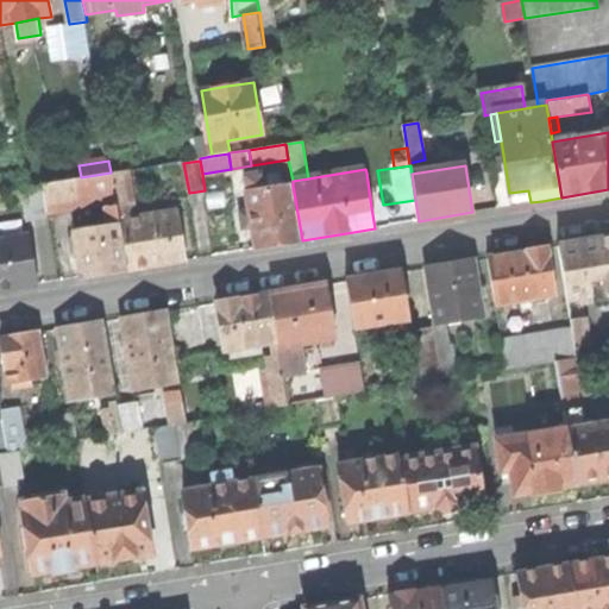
[(129,170),(114,173),(119,202),(133,200),(129,170)]
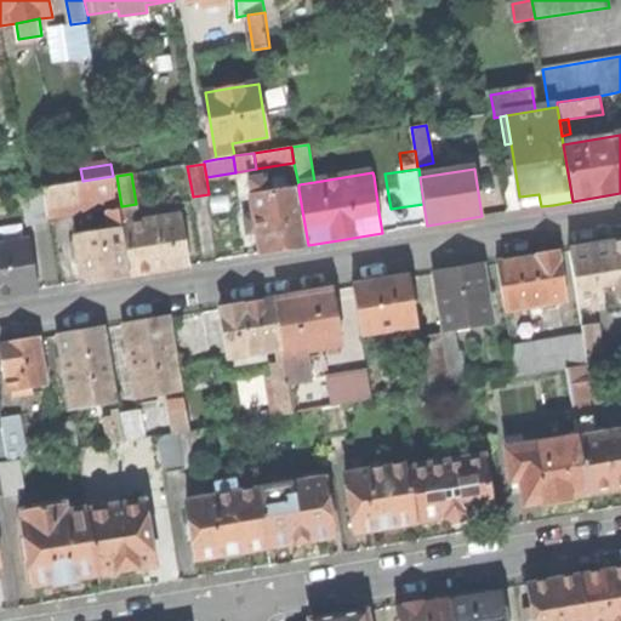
[(374,176),(379,211),(391,209),(385,174),(374,176)]
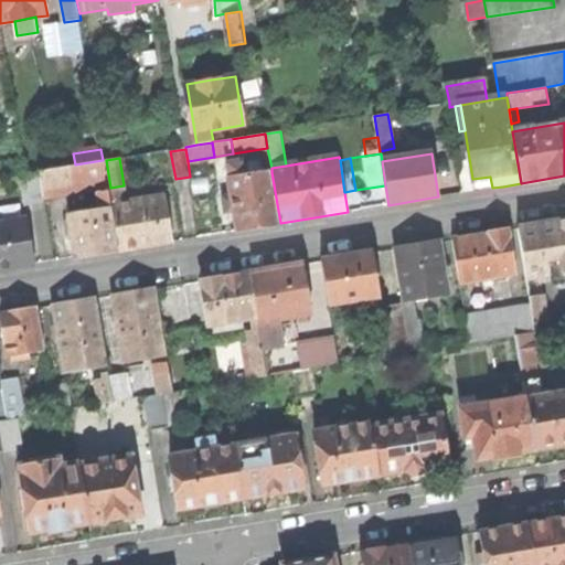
[(75,164),(72,166),(75,184),(76,190),(77,190),(97,187),(99,200),(112,198),(110,188),(106,160),(103,160),(75,164)]
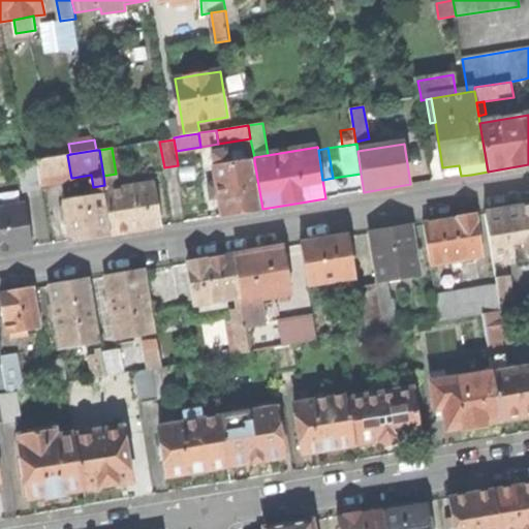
[(215,153),(217,166),(235,163),(234,158),(229,159),(228,151),(215,153)]
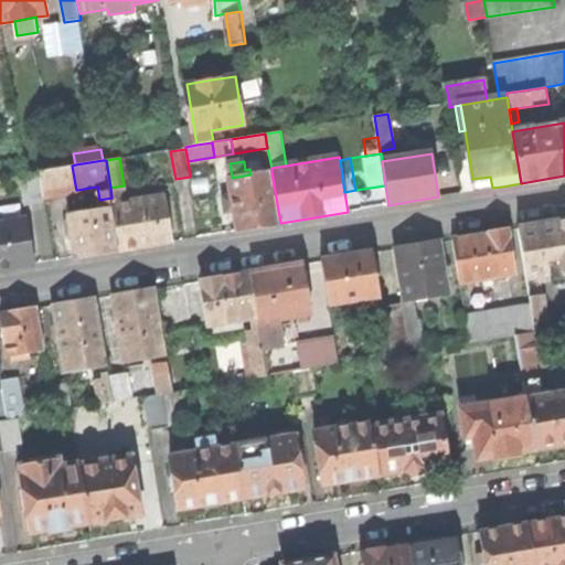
[(48,169),(51,189),(71,185),(75,184),(72,166),(48,169)]
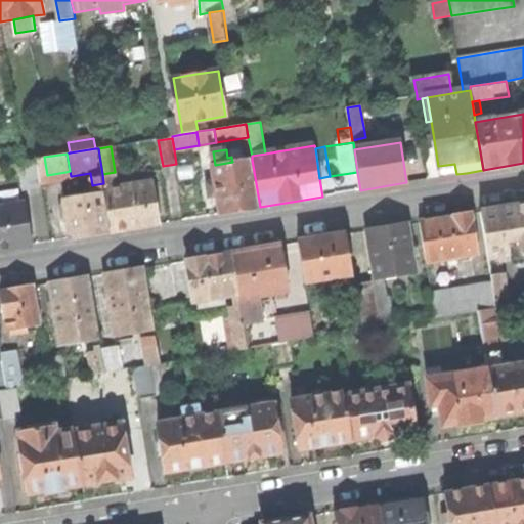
[(39,161),(42,185),(48,184),(47,175),(44,157),(38,158),(39,161)]
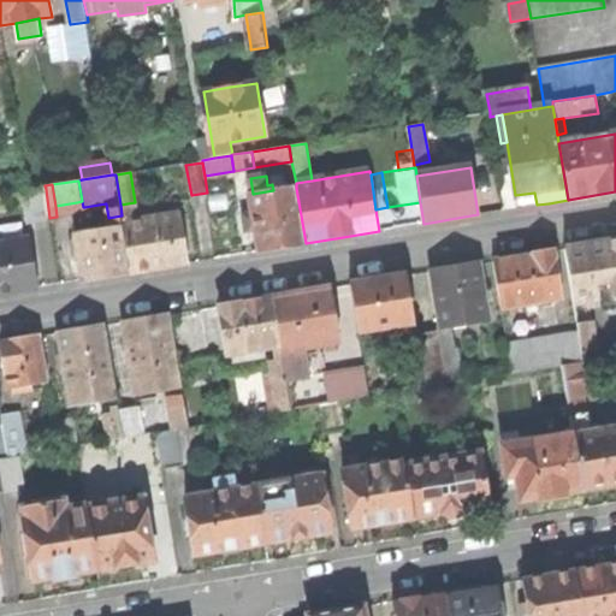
[(296,188),(273,190),(253,194),(252,195),(258,234),(253,235),(254,242),(259,241),(261,250),(283,247),(306,243),(296,188)]
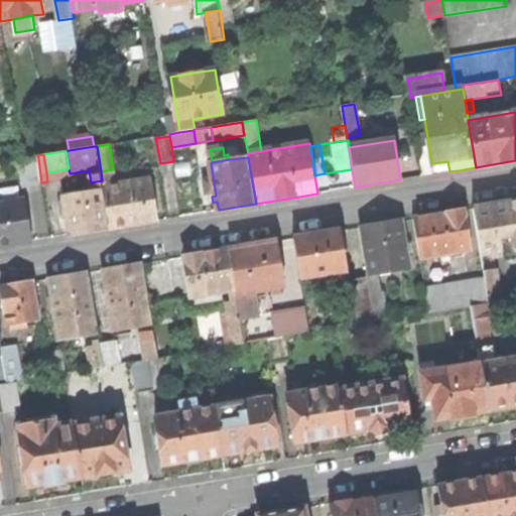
[(41,182),(38,158),(21,160),(22,168),(25,186),(42,183),(41,182)]
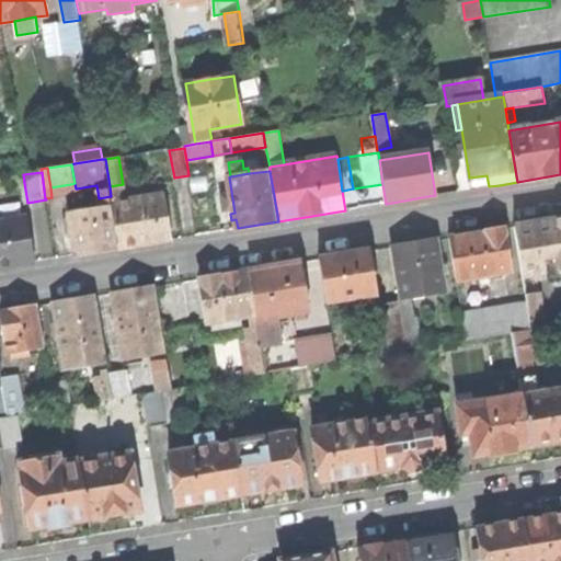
[(70,190),(70,184),(50,187),(52,197),(77,193),(77,189),(76,189),(70,190)]
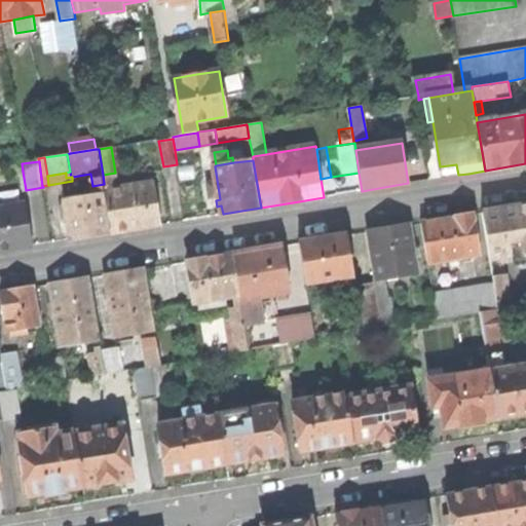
[(104,184),(92,186),(94,195),(104,193),(105,193),(104,184)]
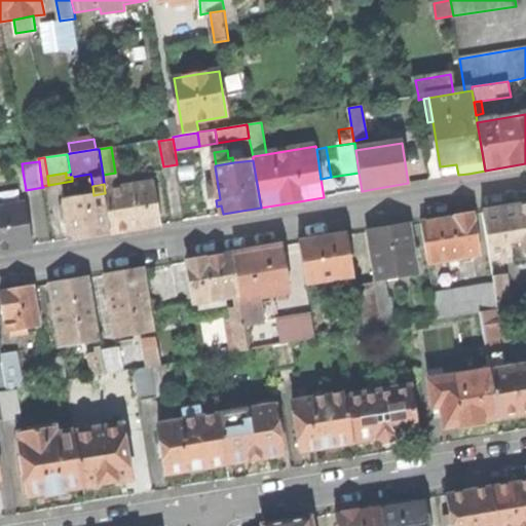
[(107,191),(114,232),(138,228),(159,225),(153,184),(107,191)]
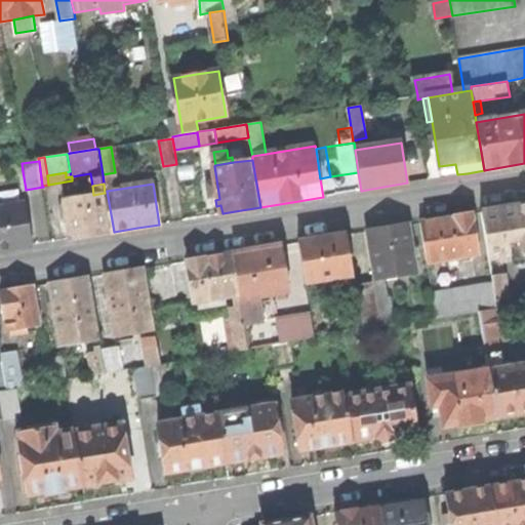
[(66,199),(67,204),(69,212),(73,239),(92,235),(110,233),(104,193),(93,195),(66,199)]
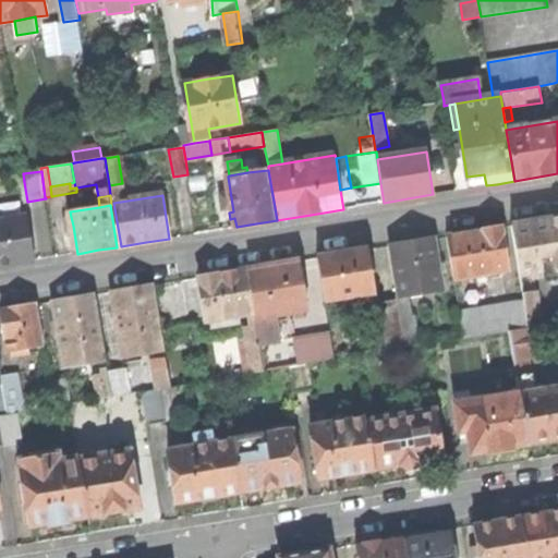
[(0,221),(0,266),(10,265),(33,261),(26,217),(0,221)]
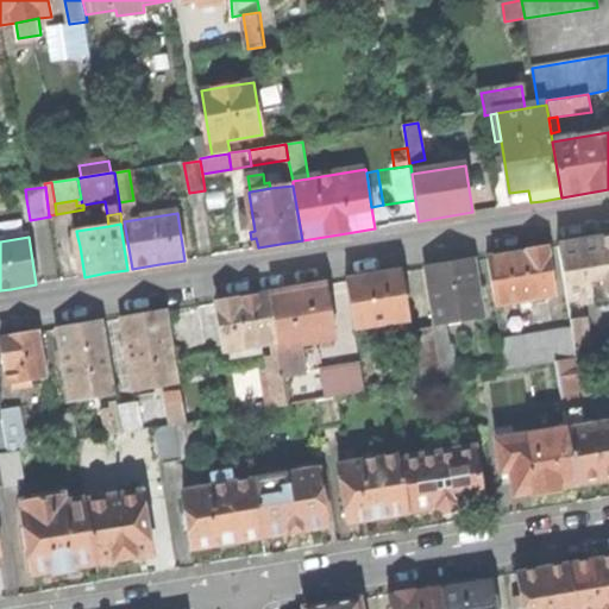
[(608,292),(608,237),(595,239),(559,245),(569,299),(595,294),(608,292)]
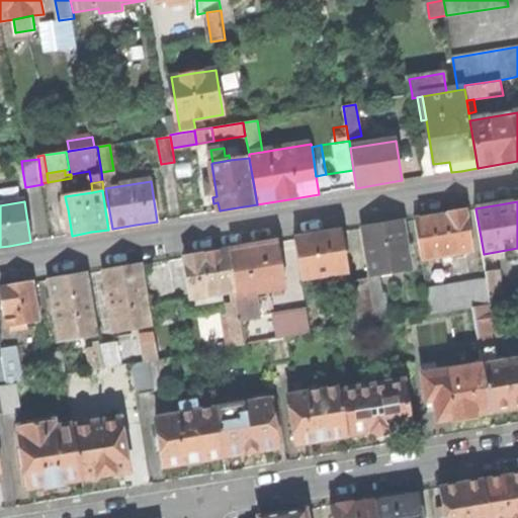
[(416,219),(423,259),(472,250),(466,210),(442,214),(416,219)]
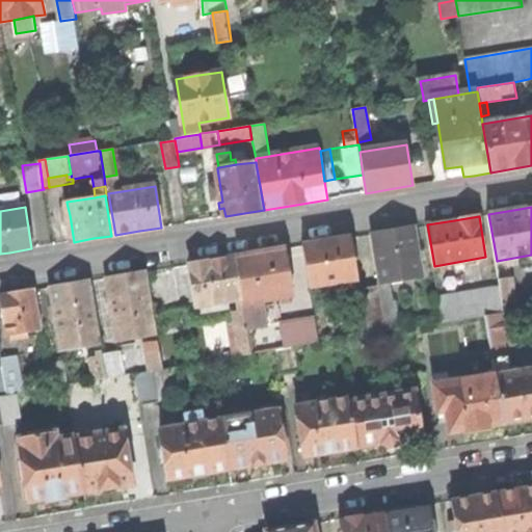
[(374,234),(382,283),(390,282),(423,275),(415,227),(394,231),(374,234)]
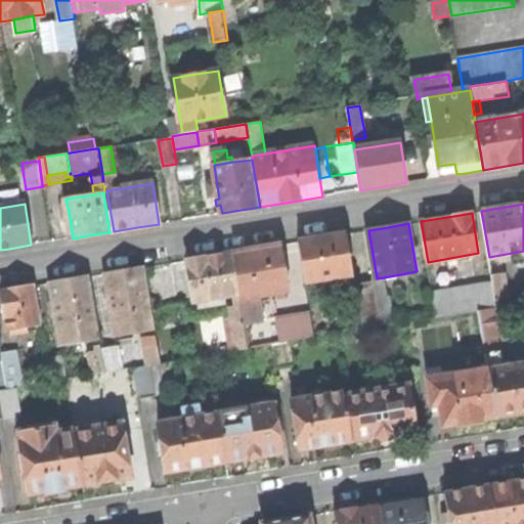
[(337,276),(349,274),(351,274),(345,233),(321,237),(300,242),(306,281),(337,276)]
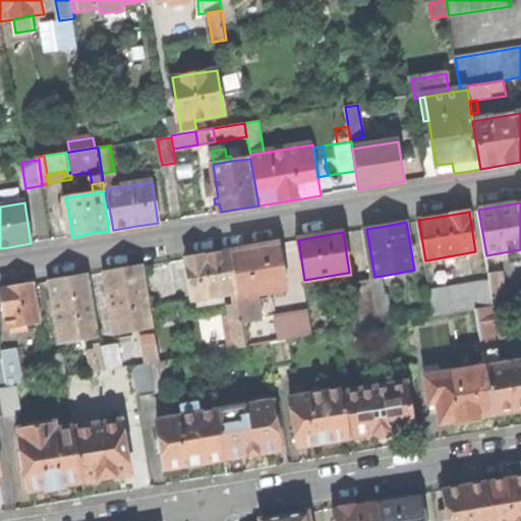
[(255,247),(232,251),(239,292),(240,296),(288,288),(281,243),(255,247)]
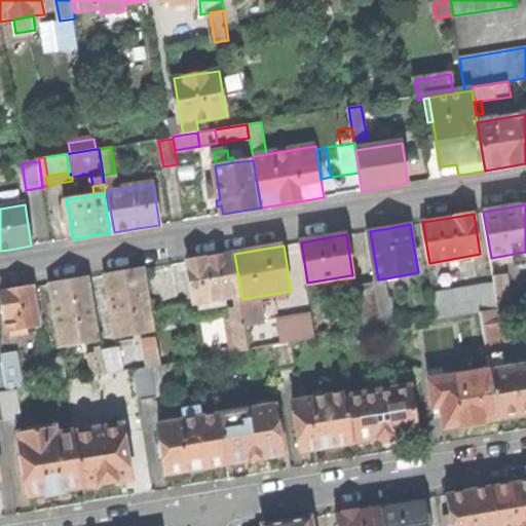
[(525,252),(514,254),(515,261),(525,259),(525,252)]
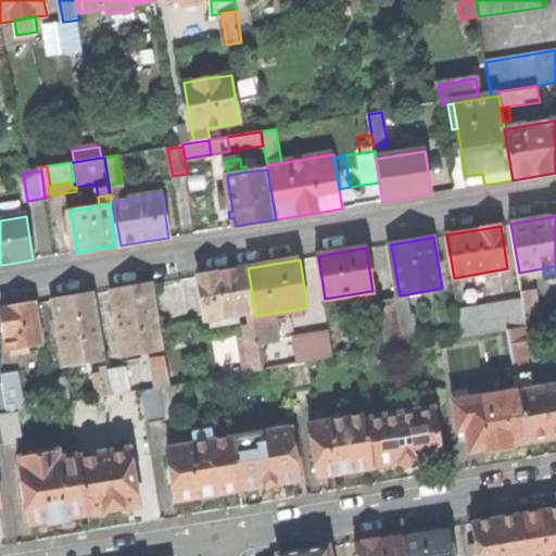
[(222,317),(240,314),(255,312),(248,268),(223,272),(200,276),(207,319),(222,317)]
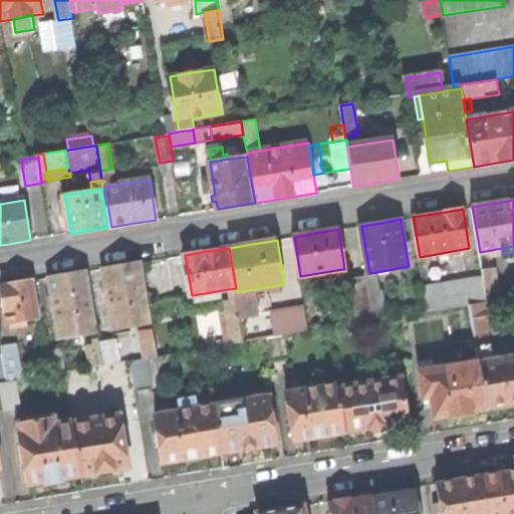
[(481,260),(483,270),(496,268),(494,258),(481,260)]
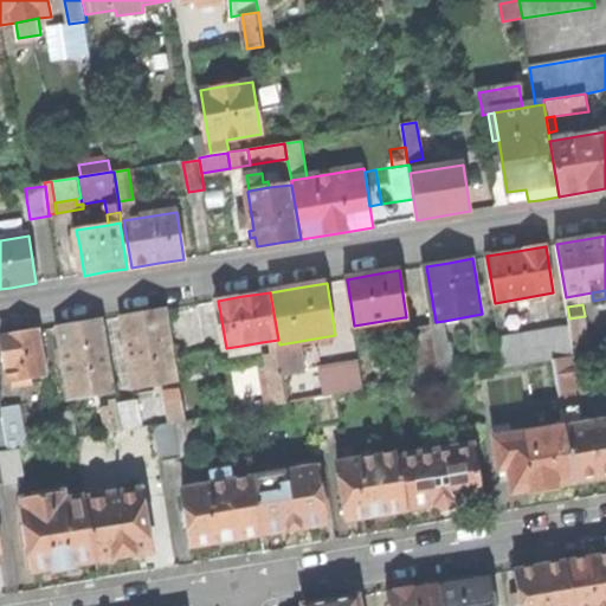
[(123,316),(135,387),(179,380),(167,309),(144,313),(123,316)]
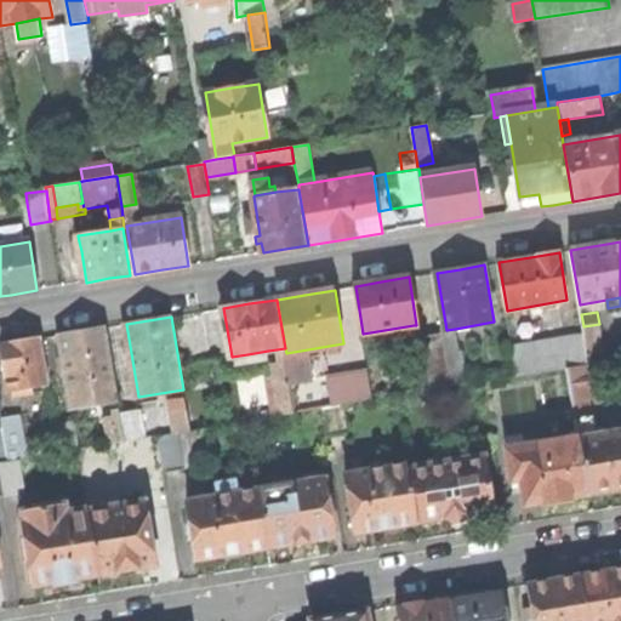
[(603,353),(599,324),(584,326),(585,336),(587,355),(603,353)]
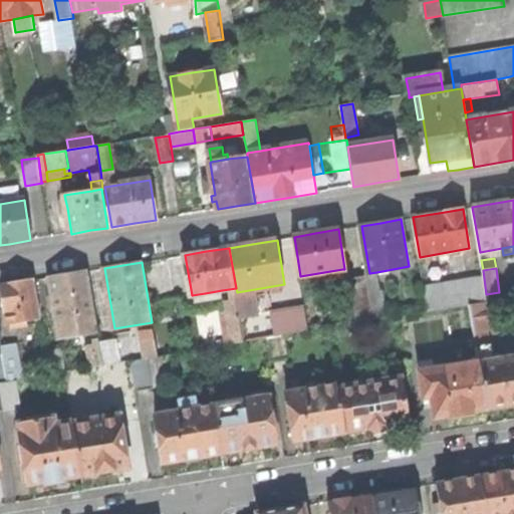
[(342,269),(330,271),(331,277),(343,275),(342,269)]
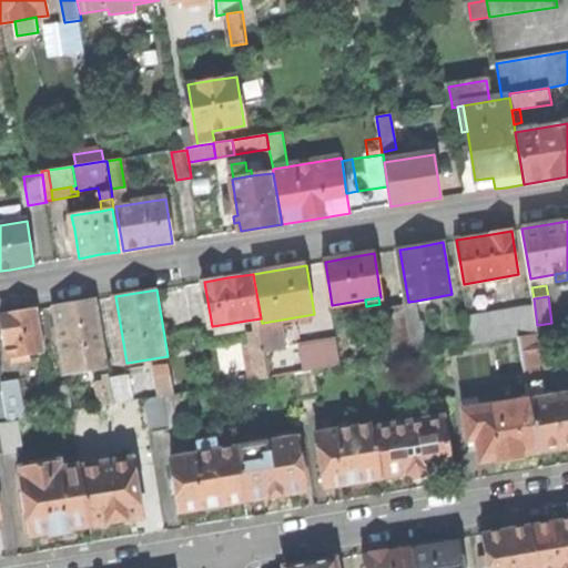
[(56,306),(67,373),(109,366),(98,300),(75,303),(56,306)]
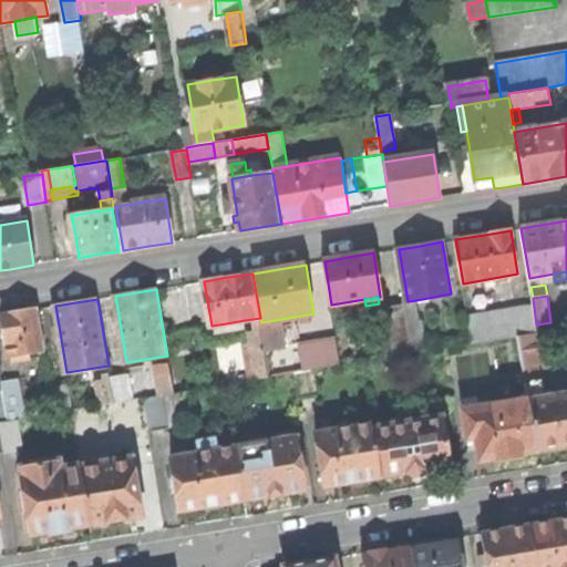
[(404,305),(408,325),(419,322),(416,311),(415,300),(408,301),(403,301),(404,305)]
